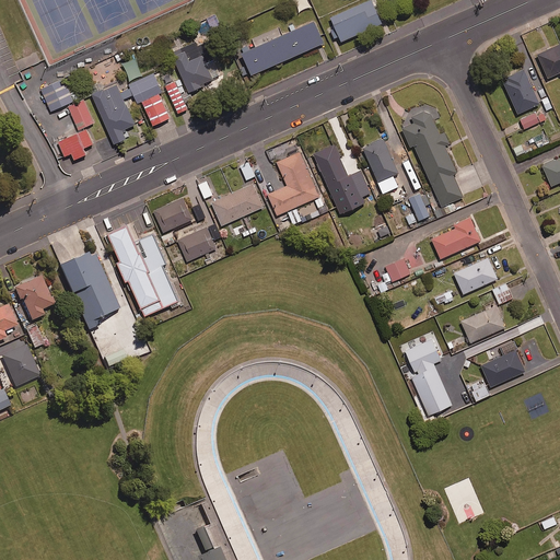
[(312,6),(308,0),(295,0),(301,10),(312,6)]
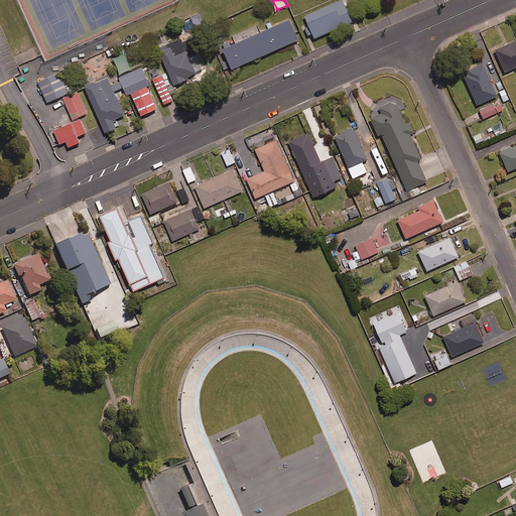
[(344,0),(342,0),(306,16),(316,38),(354,21),(344,0)]
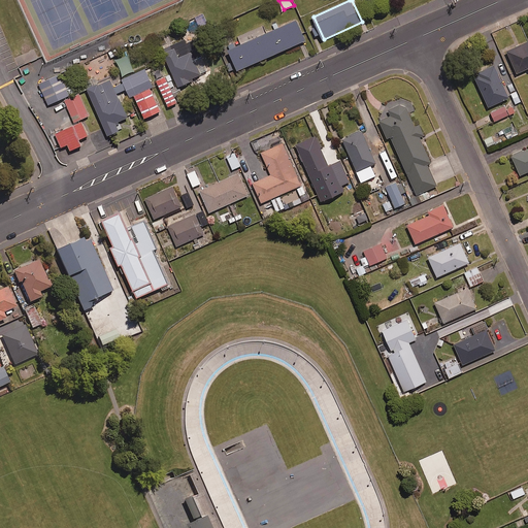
[(207,27),(203,13),(195,17),(200,30),(207,27)]
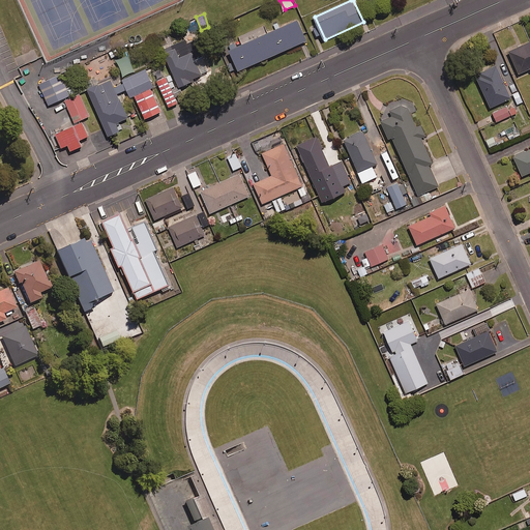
[(300,21),(231,51),(240,71),(308,41),(300,21)]
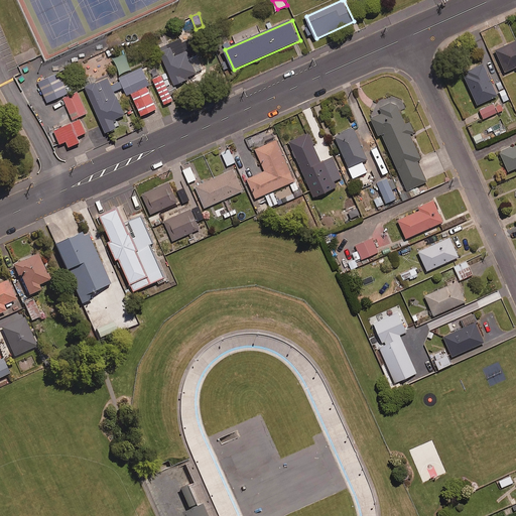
[(515,40),(496,50),(505,72),(515,68),(515,70),(515,40)]
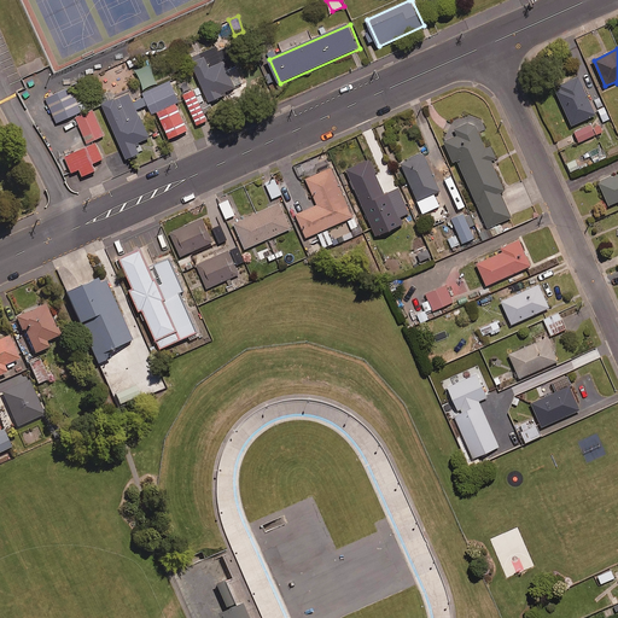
[(207,57),(193,63),(210,101),(225,95),(223,93),(238,87),(226,60),(211,68),(207,57)]
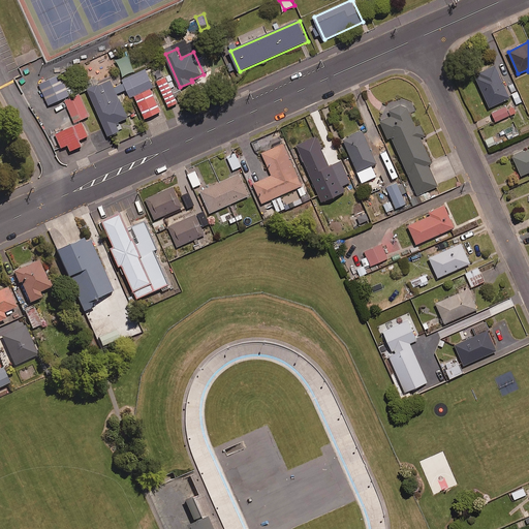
[(133,71),(127,56),(116,60),(122,75),(133,71)]
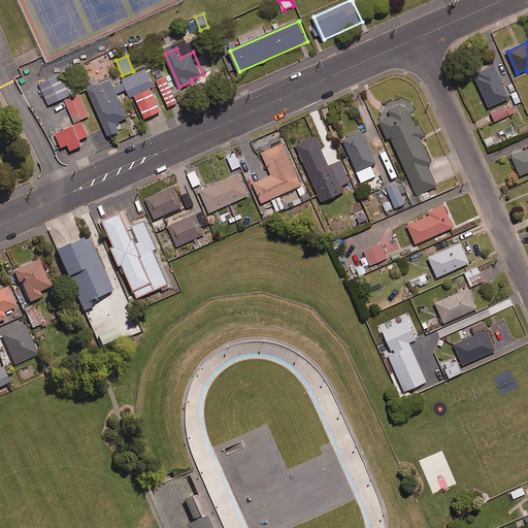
[(508,98),(494,65),(473,74),(488,107),(508,98)]
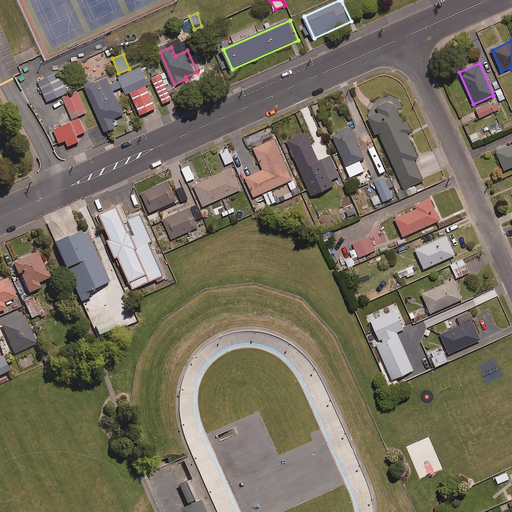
[(142,67),(119,77),(127,95),(131,93),(147,86),(150,84),(142,67)]
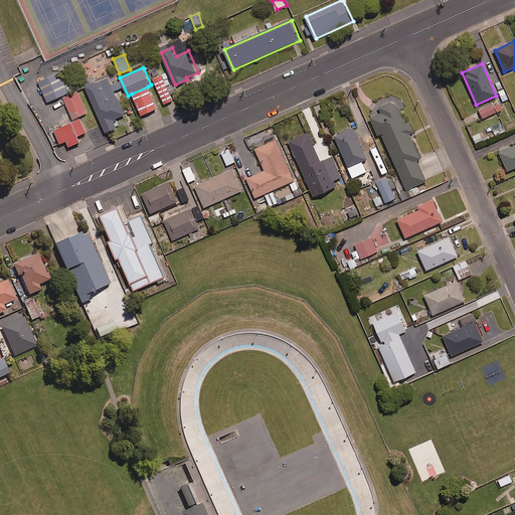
[(69,93),(59,72),(38,81),(48,103),(69,93)]
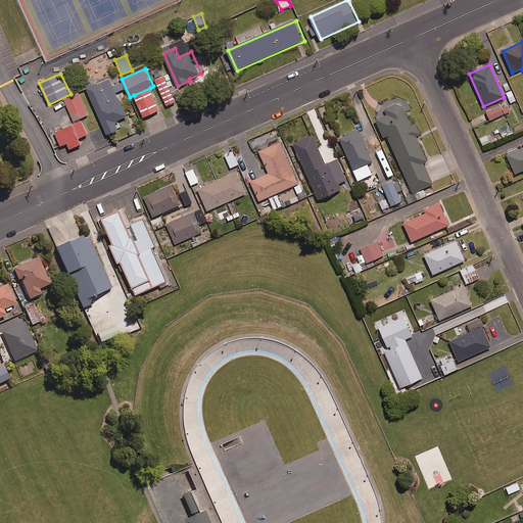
[(164,76),(156,81),(168,106),(177,102),(164,76)]
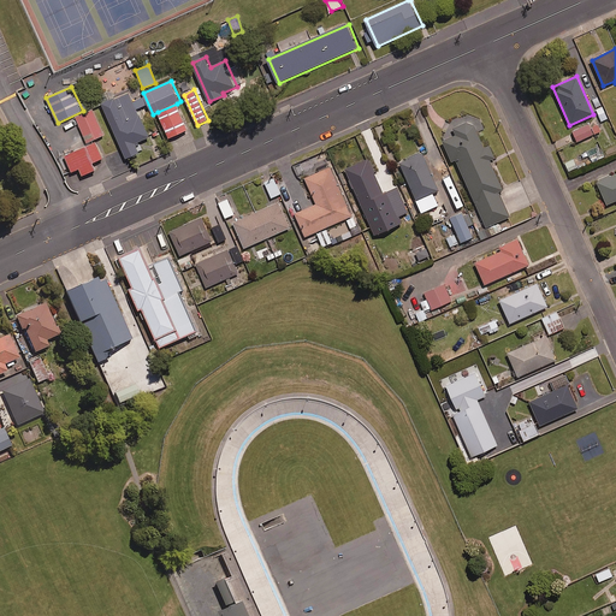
[(117,98),(102,104),(128,159),(141,153),(136,143),(152,137),(141,114),(126,122),(117,98)]
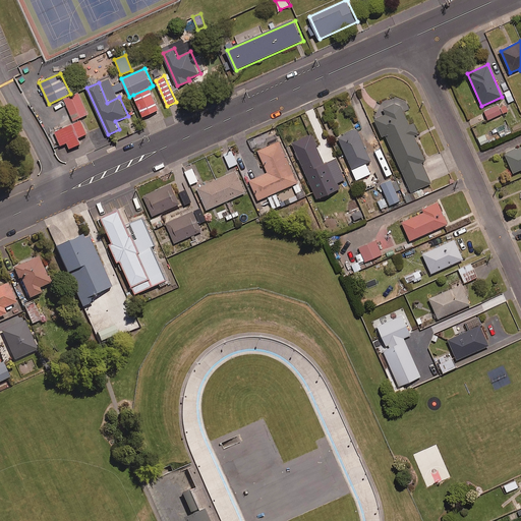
[(150,88),(133,95),(143,117),(160,110),(150,88)]
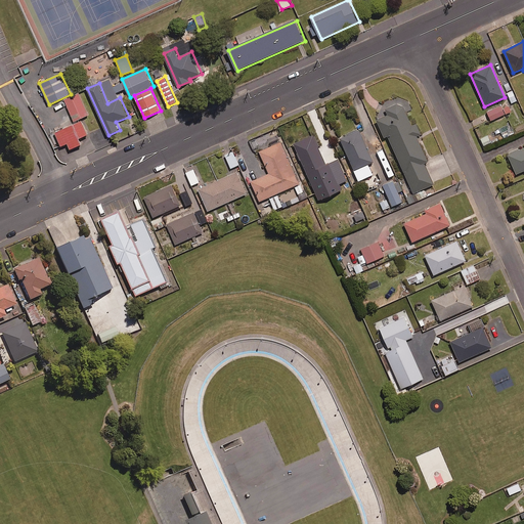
[(80,92),(64,99),(75,122),(90,115),(80,92)]
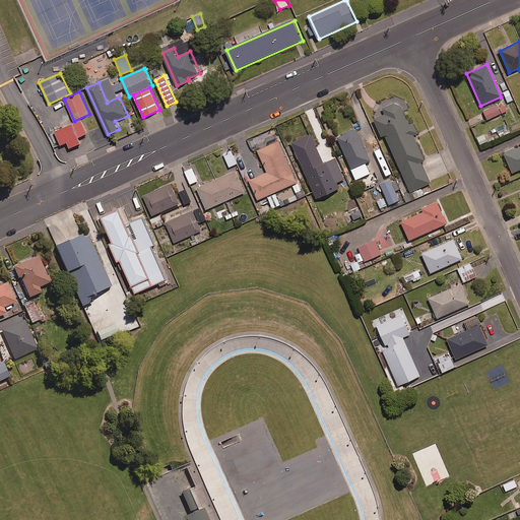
[(508,111),(504,102),(482,111),(486,120),(508,111)]
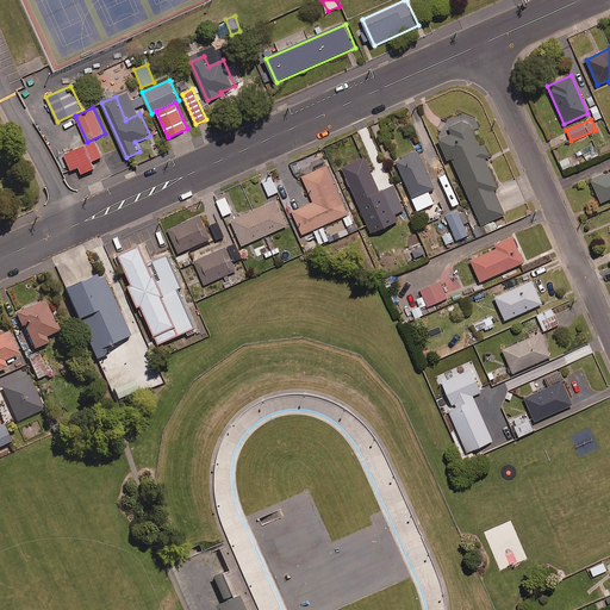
[(453,134),(440,139),(449,161),(453,160),(483,225),(506,215),(496,190),(500,188),(486,157),(492,155),(486,144),(483,147),(472,124),(464,120),(450,128),(453,134)]
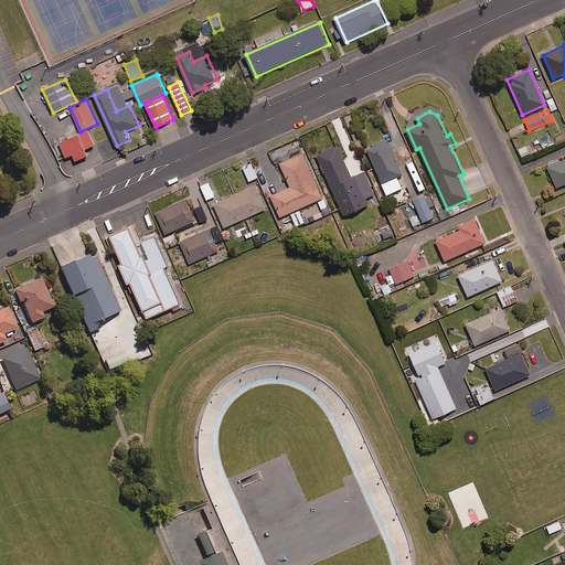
[(91,130),(61,144),(67,158),(97,146),(91,130)]
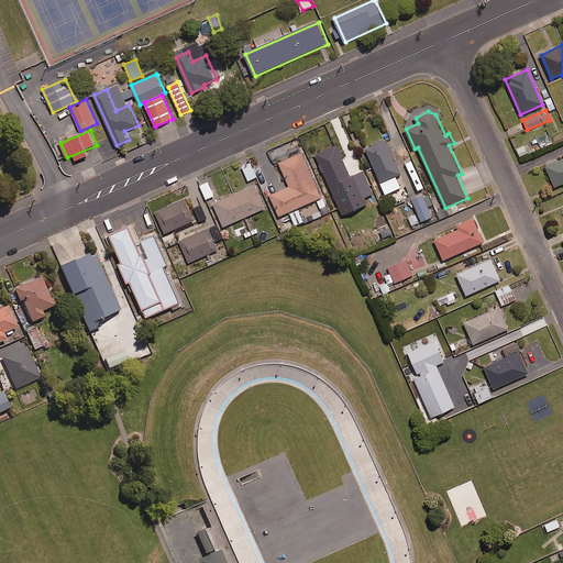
[(388,140),(367,150),(383,184),(404,175),(388,140)]
